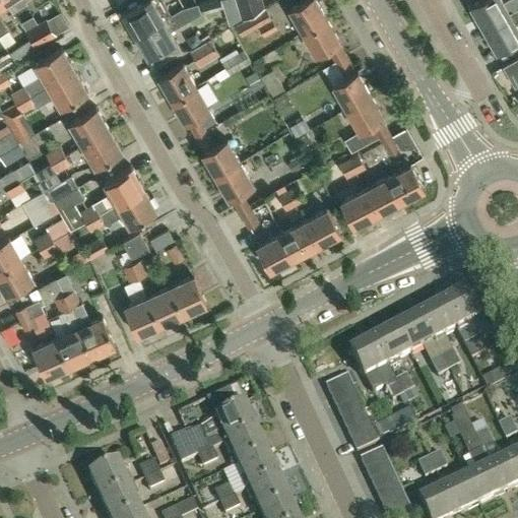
[(5,0),(0,0),(0,38),(10,31),(0,15),(0,8),(8,4),(5,0)]
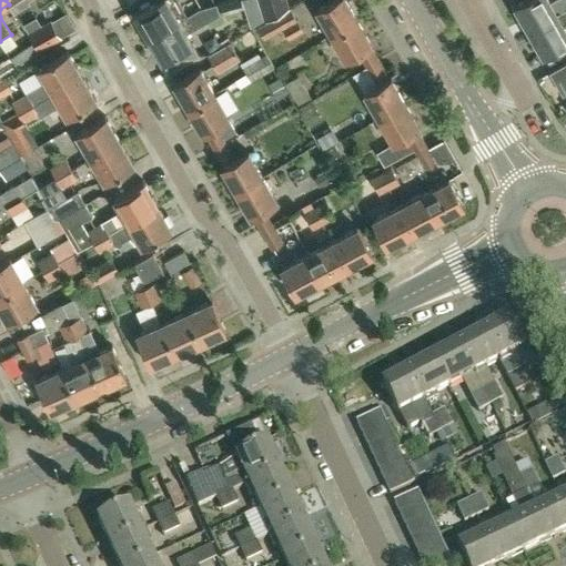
[(164,0),(137,17),(150,39),(189,17),(179,0),(164,0)]
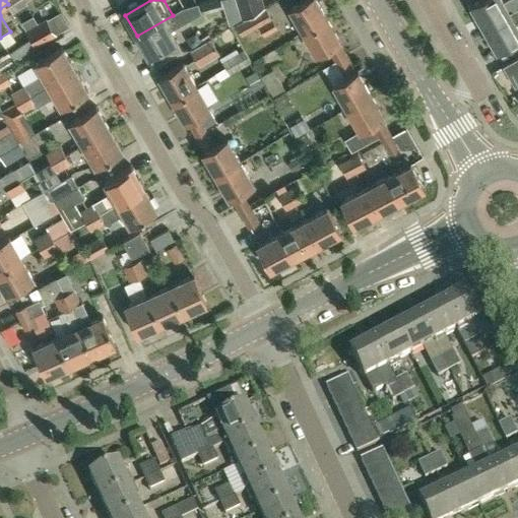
[(240,0),(247,21),(267,9),(264,0),(240,0)]
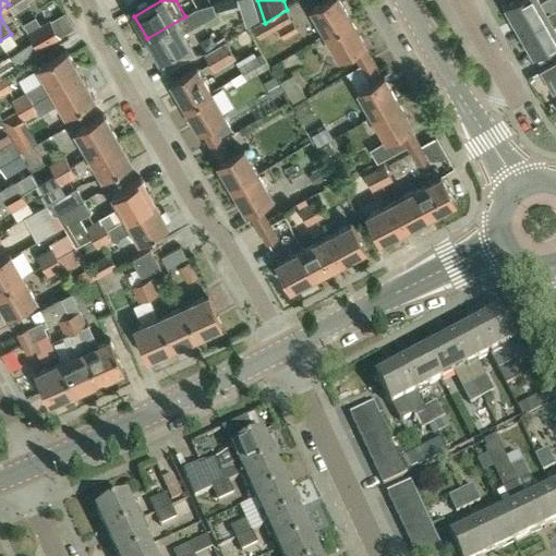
[(328,35),(353,20),(342,0),(330,0),(314,10),(328,35)]
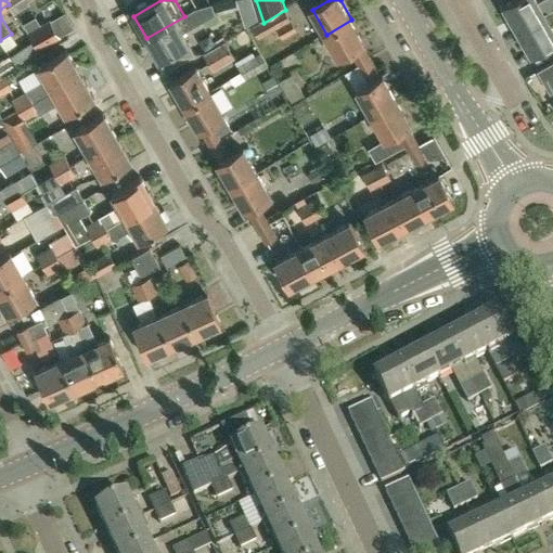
[(537,0),(516,0),(505,8),(519,31),(547,15),(552,11),(552,0),(543,0),(539,3),(537,0)]
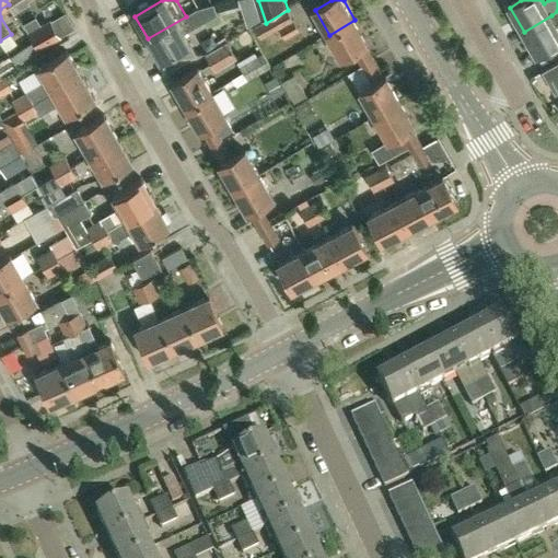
[(197,10),(186,16),(148,38),(161,61),(193,43),(187,34),(218,16),(213,4),(197,10)]
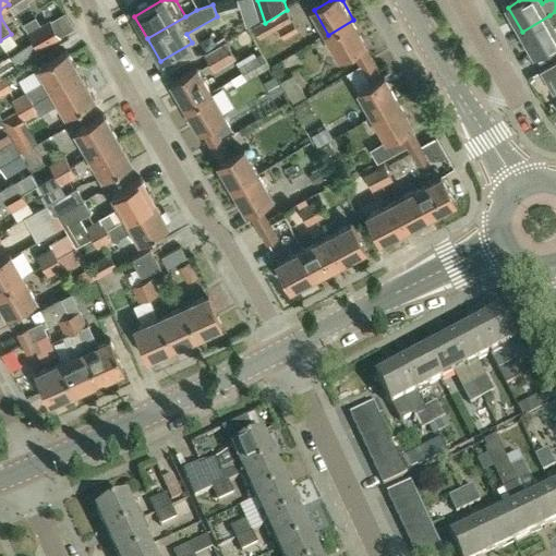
[(287,10),(265,23),(260,26),(266,38),(279,31),(286,40),(300,32),(287,10)]
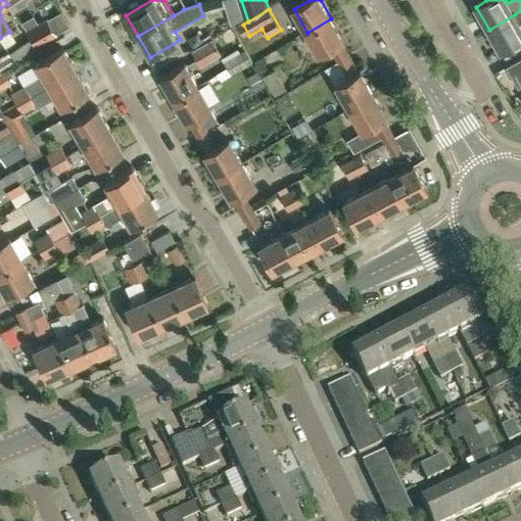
[(520,10),(515,14),(489,30),(503,52),(520,41),(520,10)]
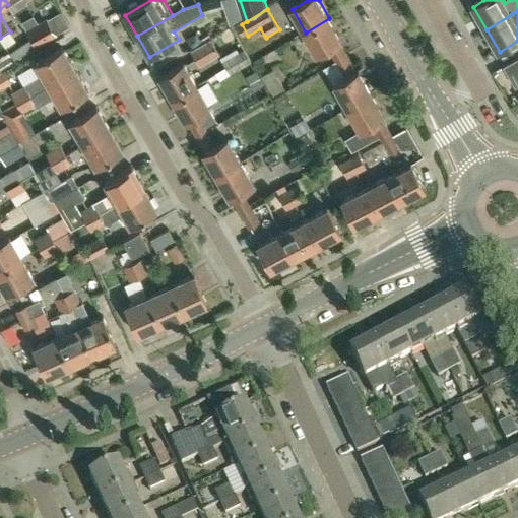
[(342,42),(329,18),(306,33),(318,55),(330,48),(339,64),(349,58),(341,43),(342,42)]
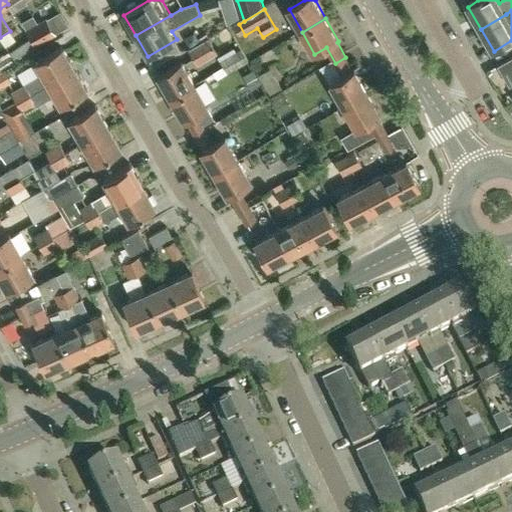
[(26,33),(35,48),(54,37),(46,22),(26,33)]
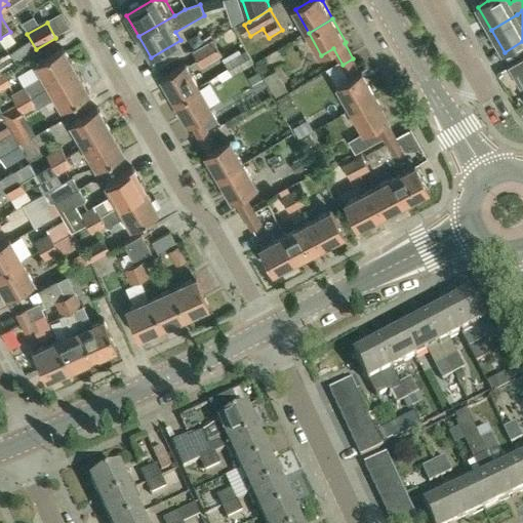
[(12,51),(24,46),(17,32),(6,38),(12,51)]
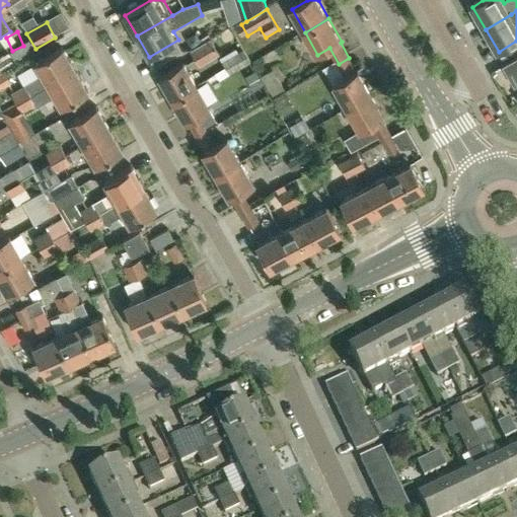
[(156,69),(186,52),(178,40),(149,57),(156,69)]
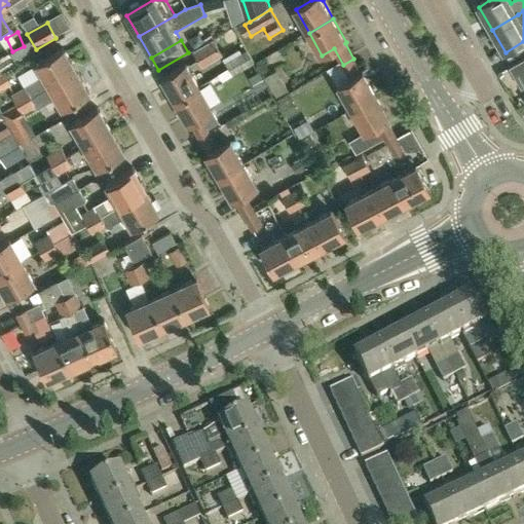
[(215,40),(193,52),(202,69),(224,57),(215,40)]
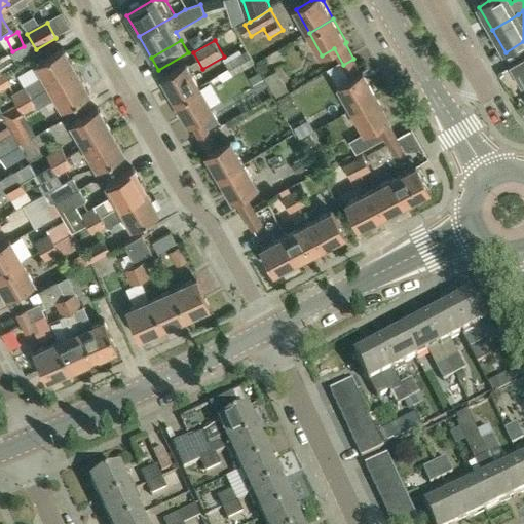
[(23,47),(10,54),(17,66),(30,60),(23,47)]
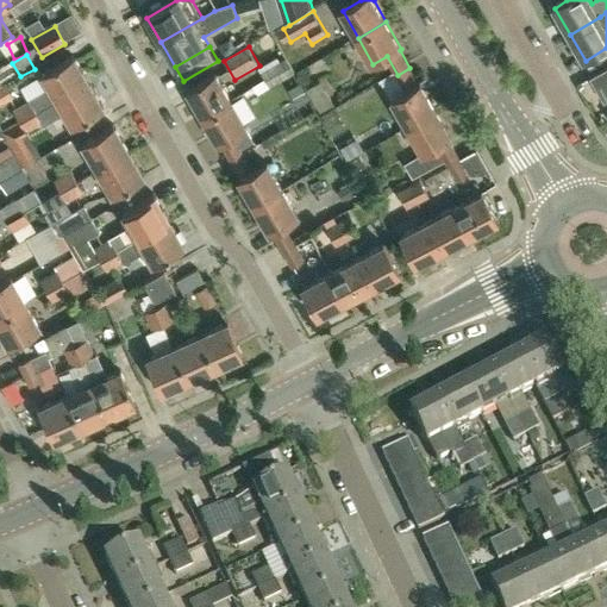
[(37,114),(58,101),(88,85),(73,57),(43,75),(51,89),(30,101),(31,104),(16,112),(22,123),(37,114)]
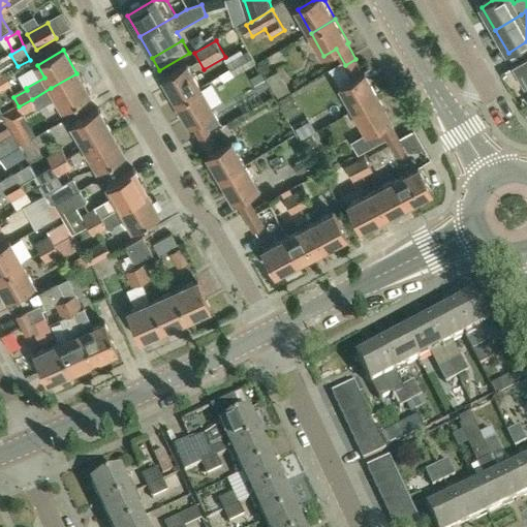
[(354,111),(379,96),(366,73),(364,74),(355,59),(345,65),(346,67),(335,74),(354,111)]
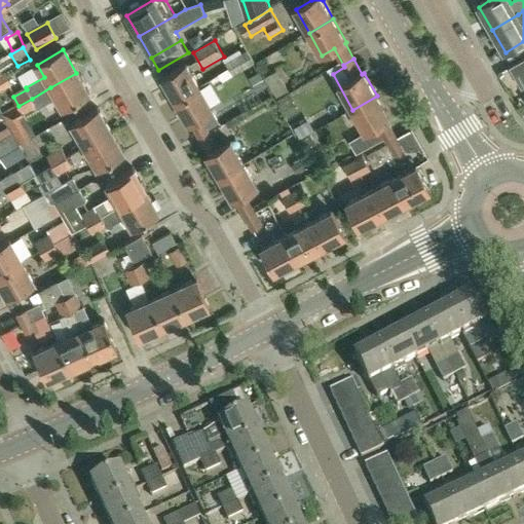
[(164,78),(177,101),(198,88),(202,86),(189,64),(164,78)]
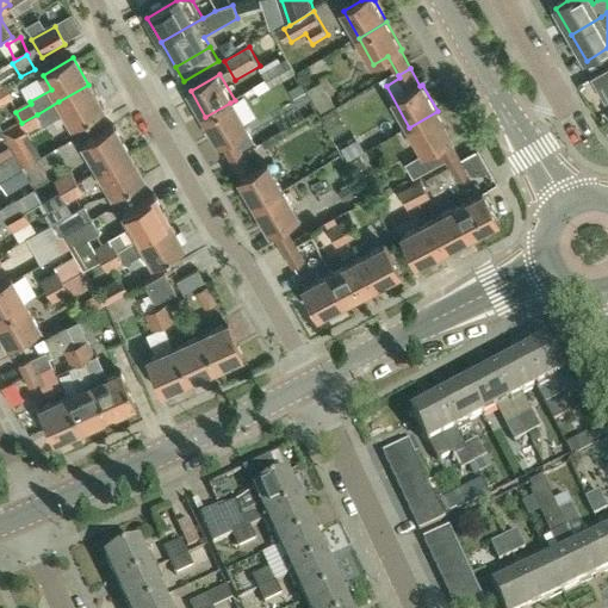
[(0,109),(17,99),(7,85),(0,88),(0,109)]
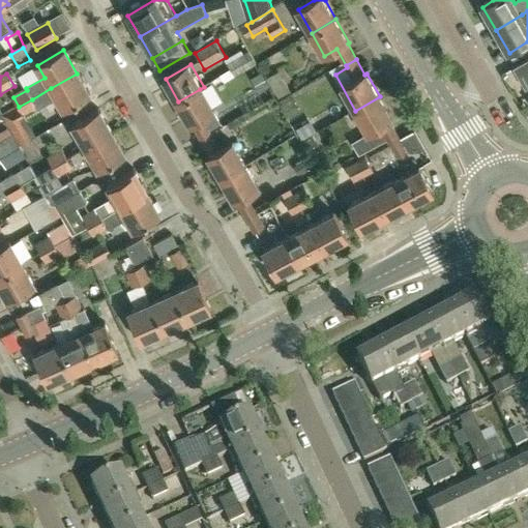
[(32,99),(37,108),(38,110),(57,98),(64,111),(90,95),(77,74),(51,88),(32,99)]
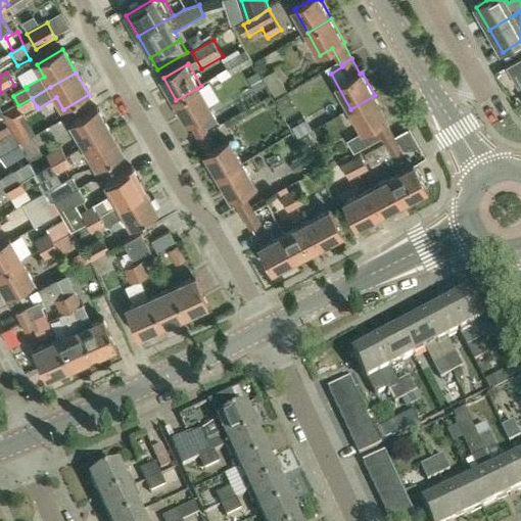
[(216,110),(201,86),(197,88),(176,100),(190,125),(193,123),(202,138),(212,132),(203,116),(216,110)]
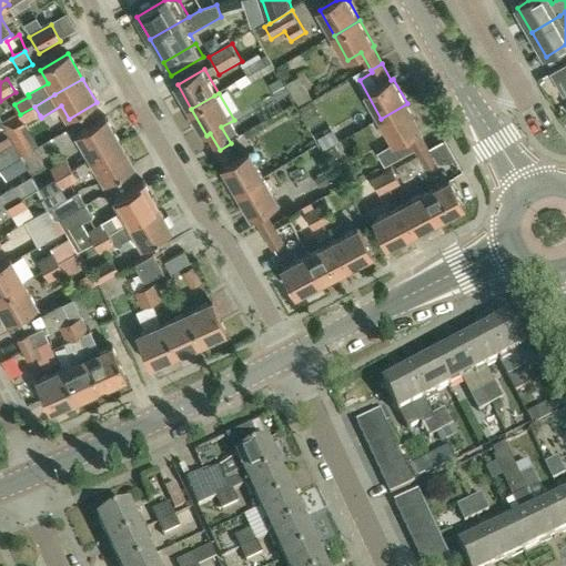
[(427,144),(420,130),(422,129),(407,103),(381,119),(395,144),(378,154),(386,168),(416,152),(416,150),(427,144)]
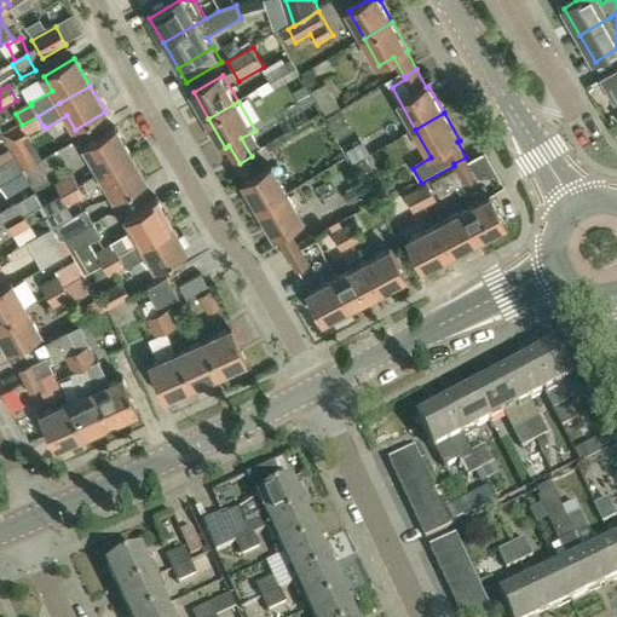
[(28,136),(44,126),(38,116),(22,125),(28,136)]
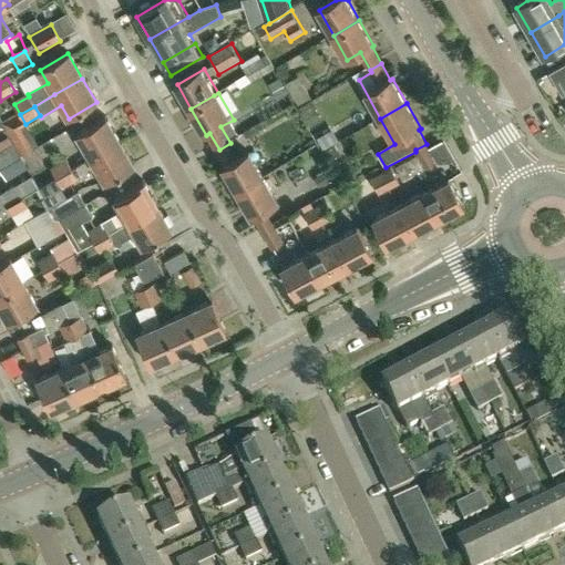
[(78,134),(92,158),(120,143),(105,117),(78,134)]
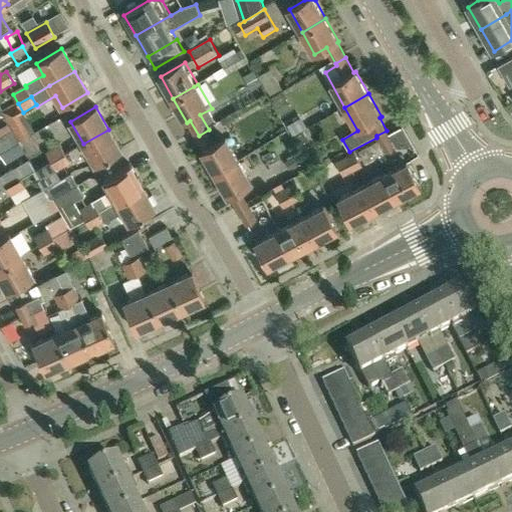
[(108,130),(83,144),(95,166),(121,151),(108,130)]
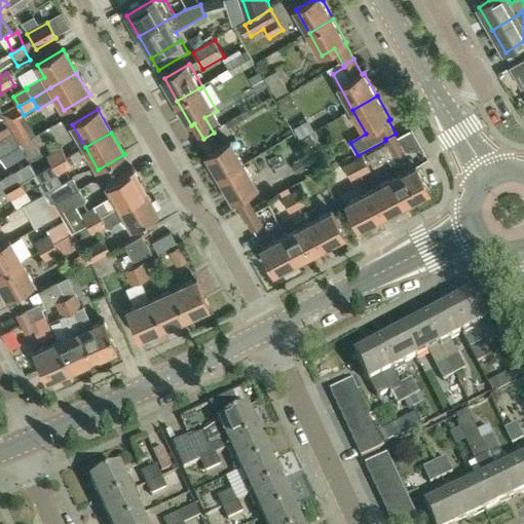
[(223,148),(214,133),(203,139),(213,153),(209,156),(222,180),(248,164),(234,141),(223,148)]
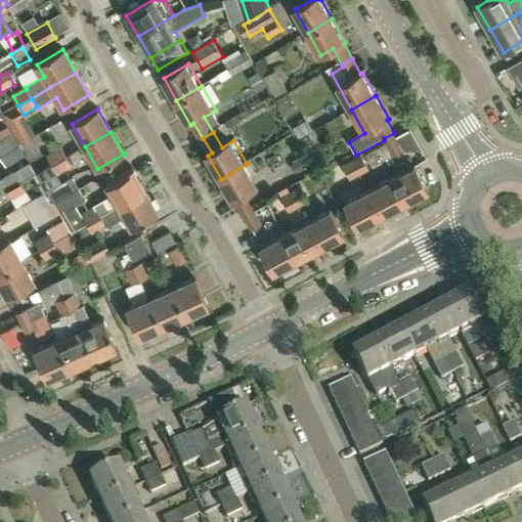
[(384,140),(386,143),(377,149),(384,161),(393,156),(394,158),(404,151),(394,133),(384,138),(384,140)]
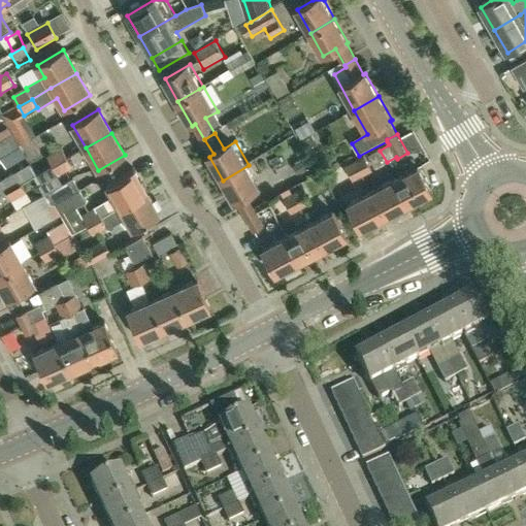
[(0,141),(0,156),(20,145),(13,135),(0,141)]
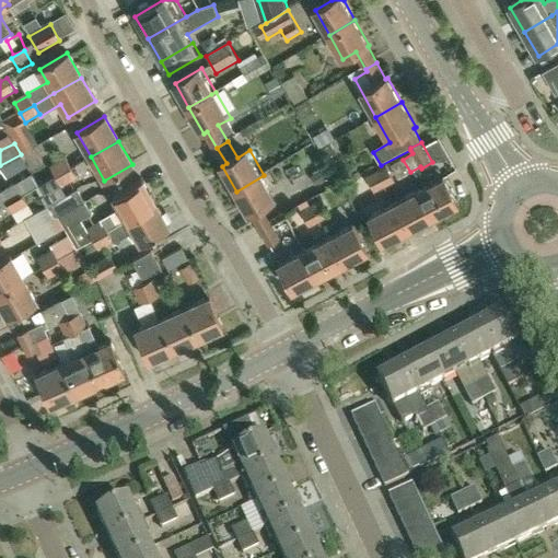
[(21,154),(0,165),(0,166),(7,178),(27,166),(21,154)]
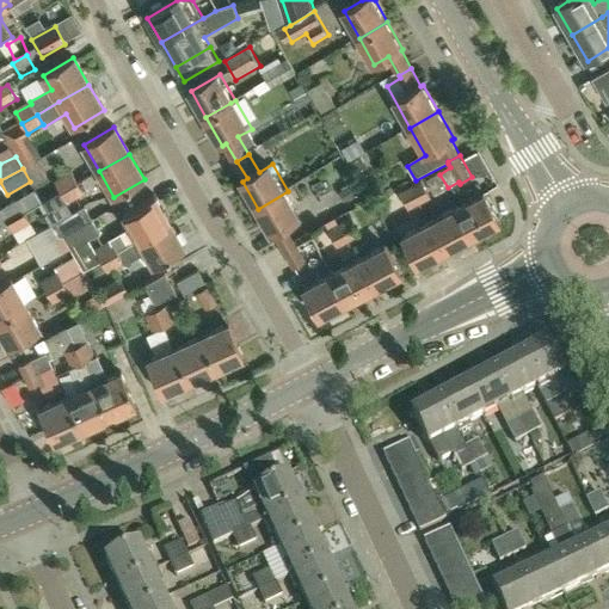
[(61,192),(78,183),(72,172),(55,182),(61,192)]
